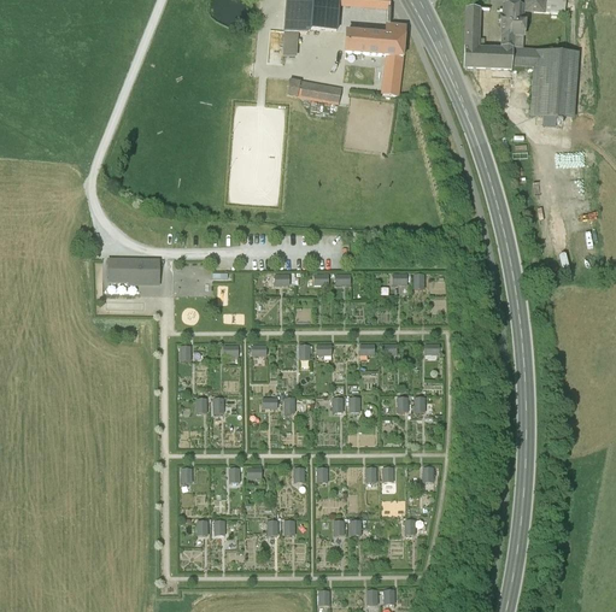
[(286,0),(283,29),(298,30),(306,31),(310,27),(311,0),(286,0)]
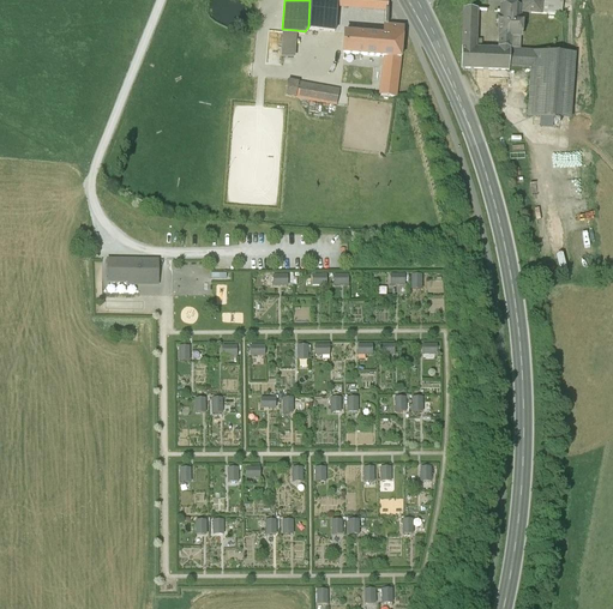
[(310,0),(308,26),(335,29),(337,4),(337,0),(310,0)]
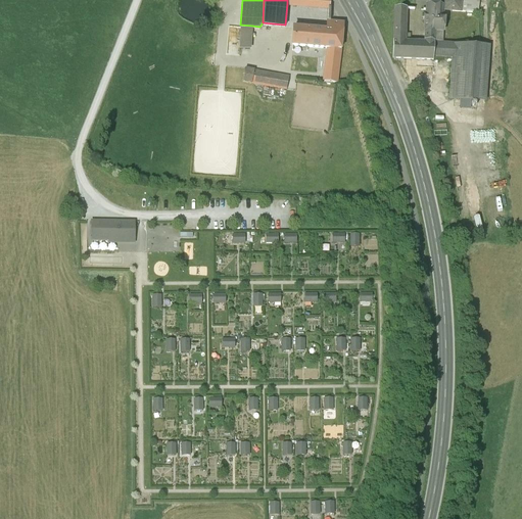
[(427,0),(425,35),(436,35),(443,36),(443,27),(446,28),(447,9),(444,9),(444,6),(445,0),(427,0)]
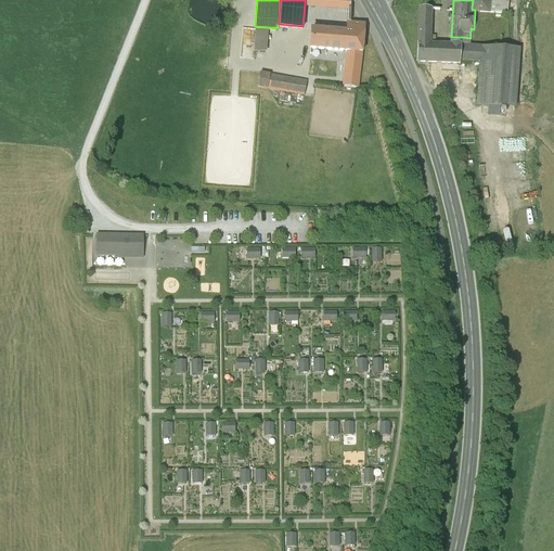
[(473,0),(472,7),(492,9),(493,0),(473,0)]
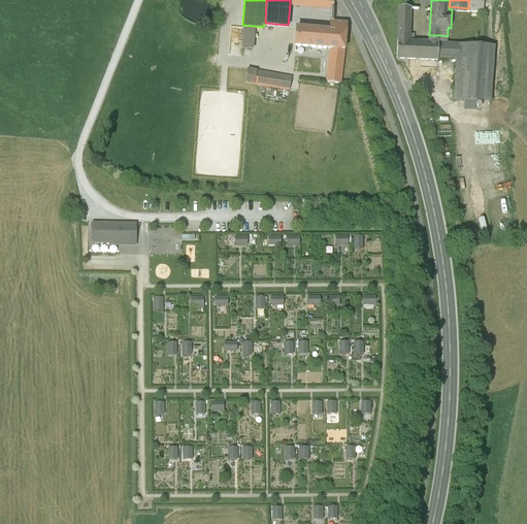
[(469,0),(468,8),(484,9),(485,0),(469,0)]
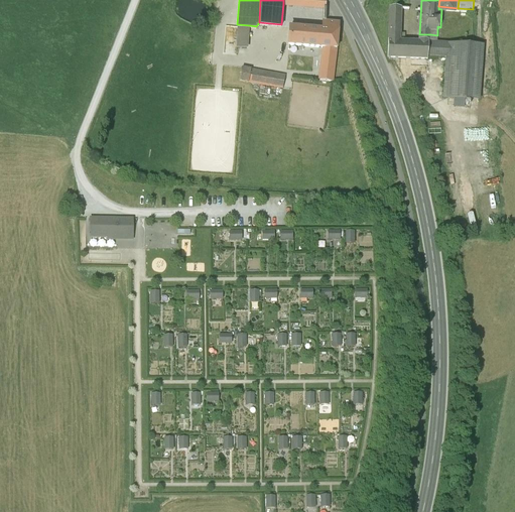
[(403,3),(390,3),(389,32),(402,33),(403,3)]
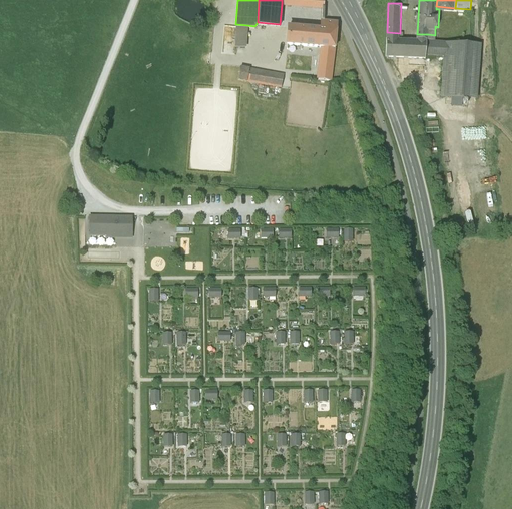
[(321,27),(288,24),(286,42),(321,46),(335,45),(338,20),(322,18),(321,27)]
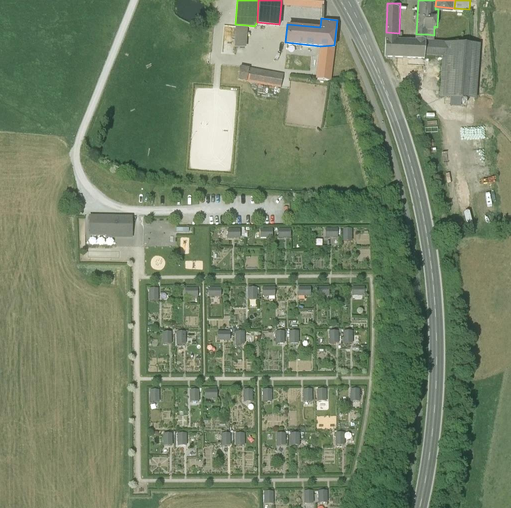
[(247,25),(235,24),(235,43),(246,43),(247,25)]
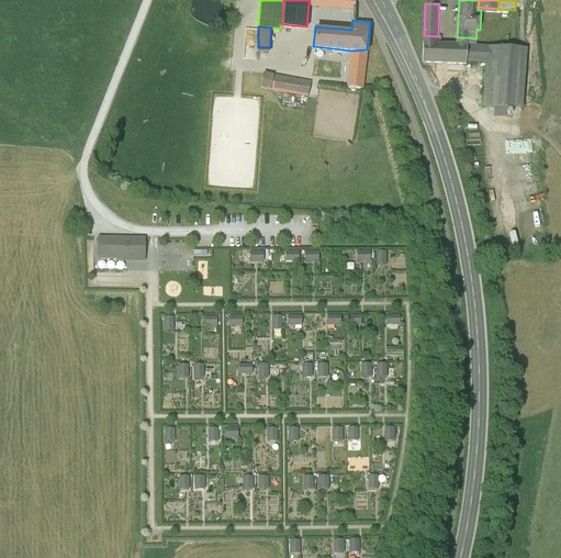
[(457,37),(438,36),(424,35),(423,59),(468,62),(468,57),(469,40),(469,37),(457,37)]
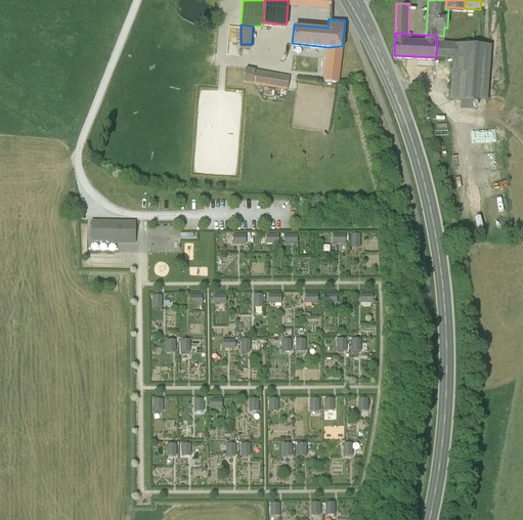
[(454,38),(437,37),(436,53),(453,54),(454,38)]
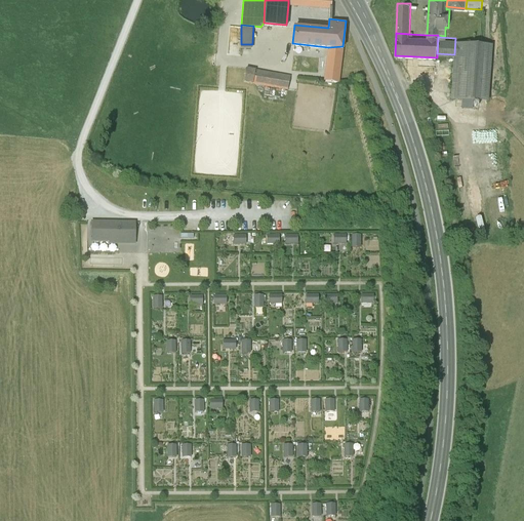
[(493,41),(455,38),(454,54),(451,95),(489,98),(493,41)]
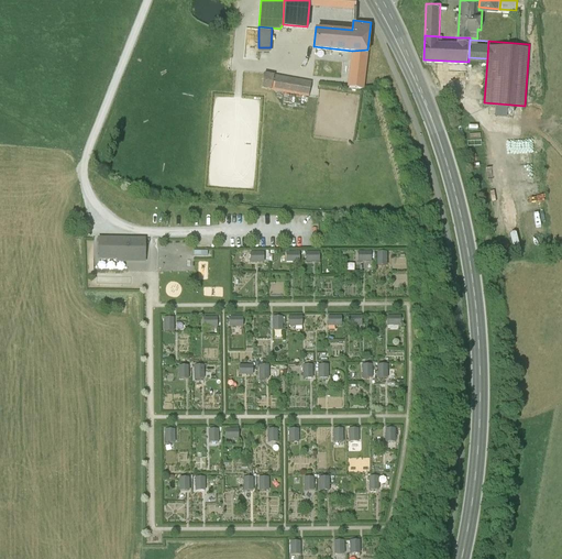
[(367,50),(352,51),(349,85),(363,85),(366,57),(367,50)]
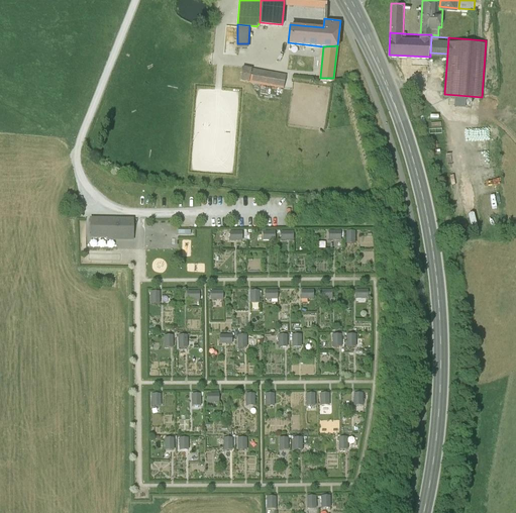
[(287,73),(242,65),(240,78),(284,86),(287,73)]
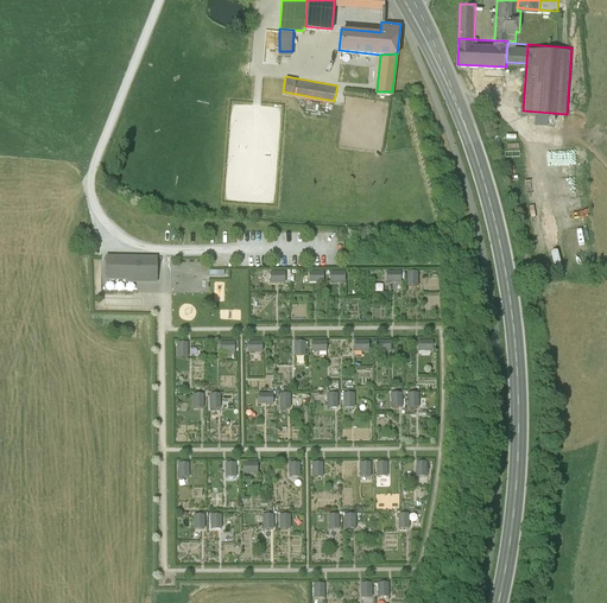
[(159,254),(107,254),(107,279),(137,280),(159,280),(159,254)]
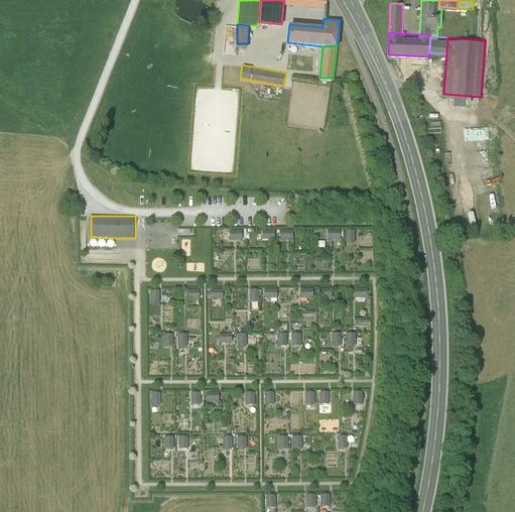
[(343,235),(342,224),(329,225),(329,235),(343,235)]
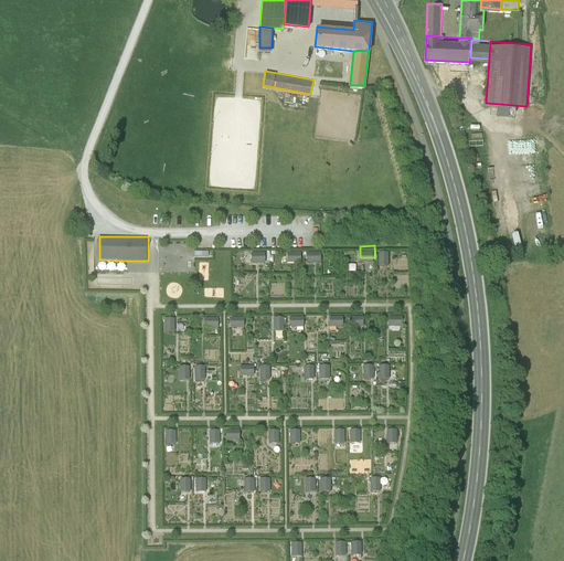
[(252,247),(253,258),(267,258),(266,246),(252,247)]
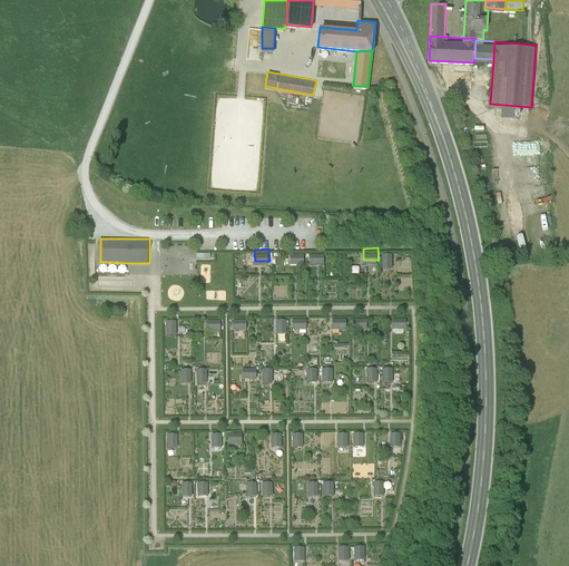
[(291,262),(305,261),(304,249),(291,249),(291,262)]
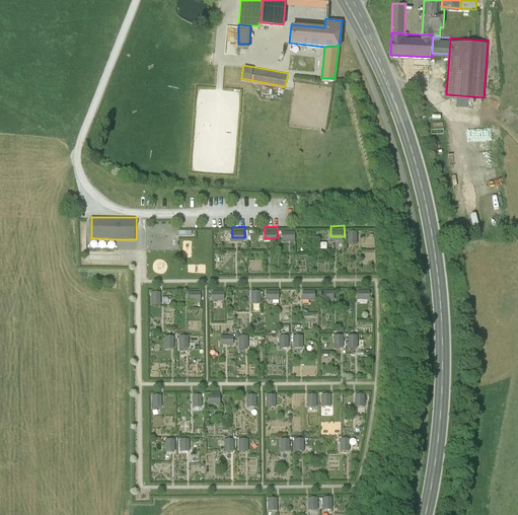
[(283,227),(284,237),(296,236),(296,226),(283,227)]
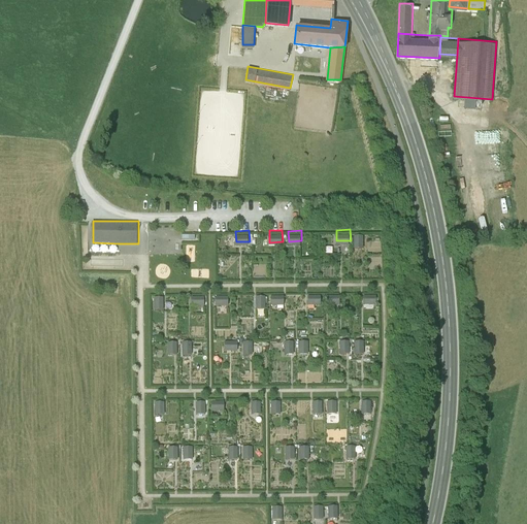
[(355,230),(355,243),(364,243),(364,231),(355,230)]
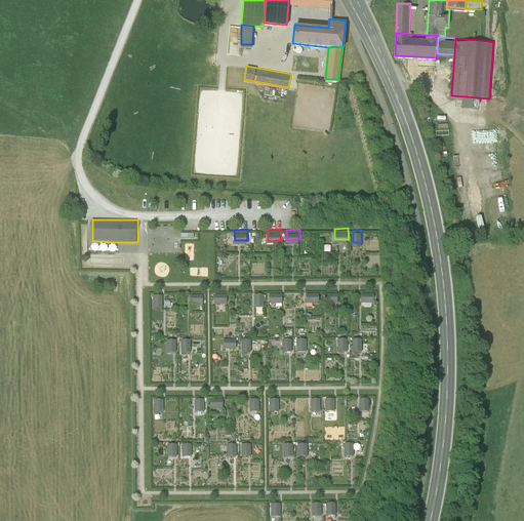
[(283,299),(283,289),(270,290),(270,299),(283,299)]
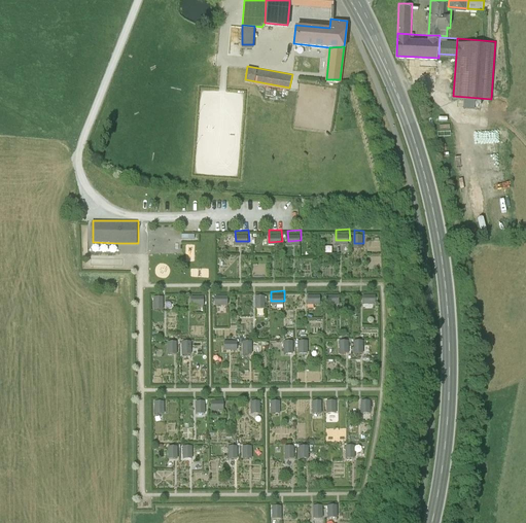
[(321,301),(321,290),(308,291),(308,301),(321,301)]
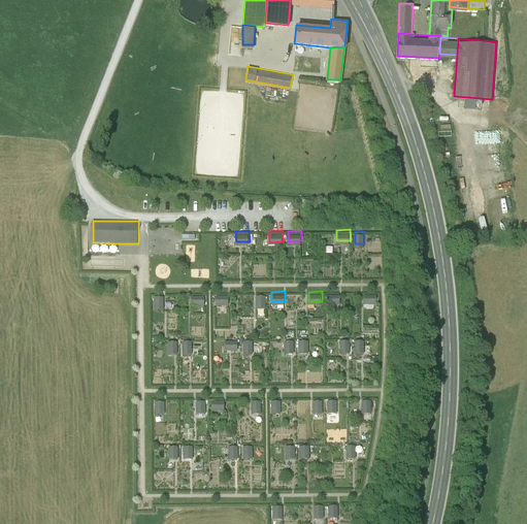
[(341,300),(341,291),(327,292),(328,301),(341,300)]
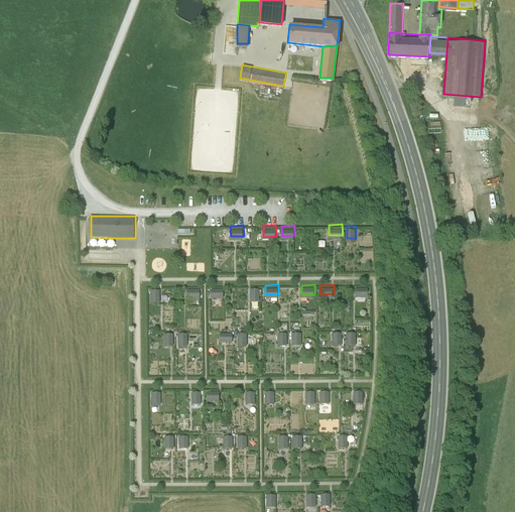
[(369,284),(356,285),(357,294),(369,293),(369,284)]
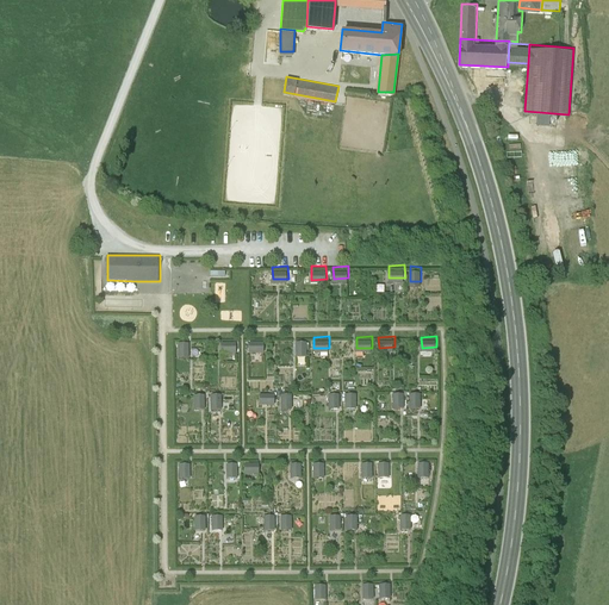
[(222,337),(222,349),(237,349),(237,337),(222,337)]
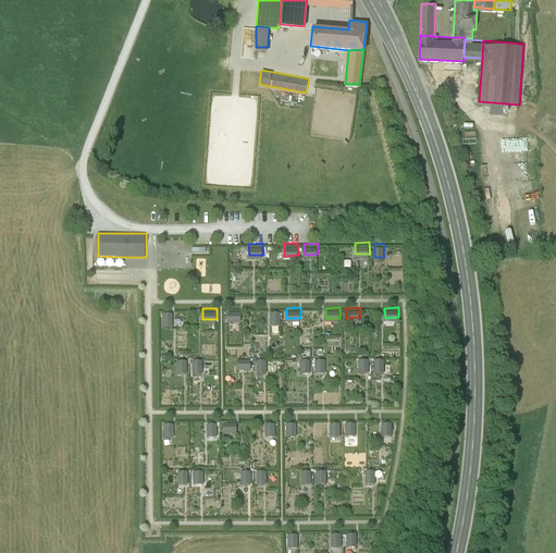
[(227,308),(227,319),(242,318),(242,308),(227,308)]
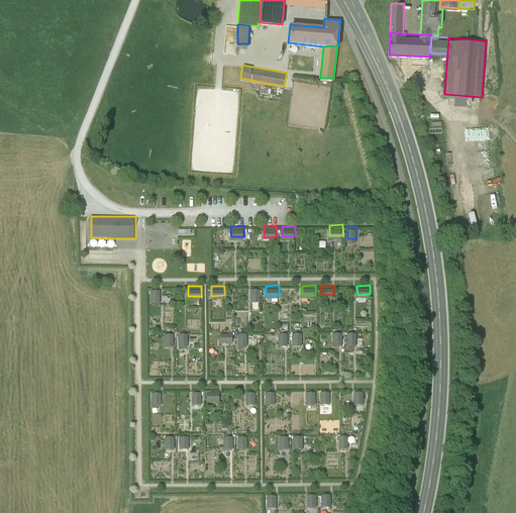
[(161,299),(161,287),(151,287),(151,300),(161,299)]
